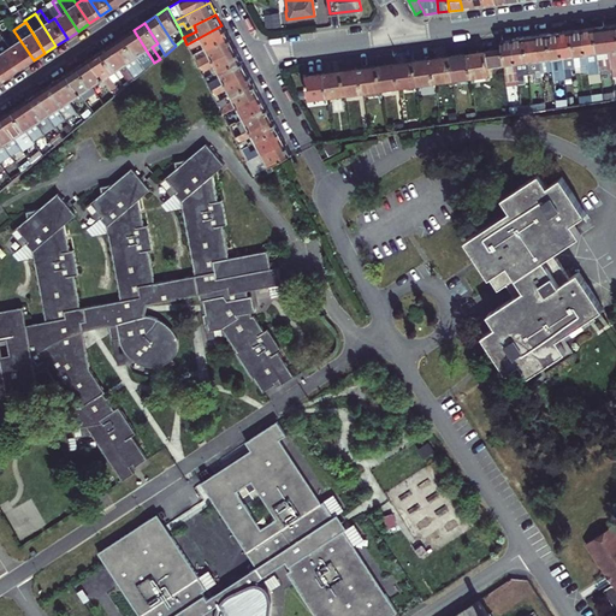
[(227,37),(221,25),(187,45),(189,51),(202,43),(206,49),(227,37)]
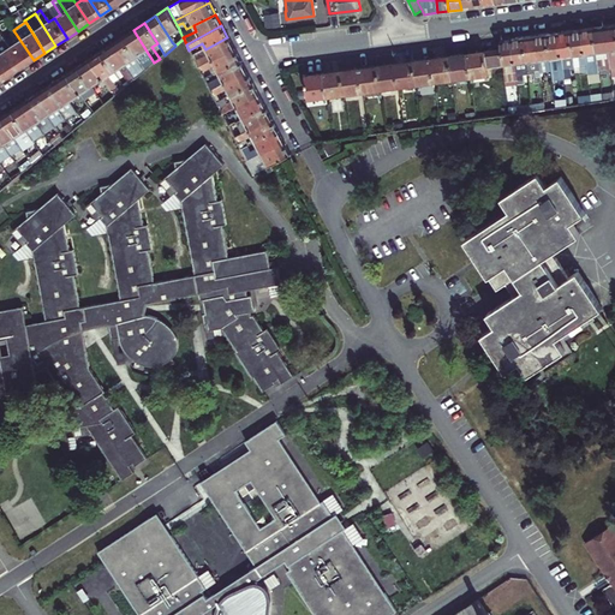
[(604,64),(610,63),(605,27),(593,28),(597,52),(603,52),(604,58),(604,64)]
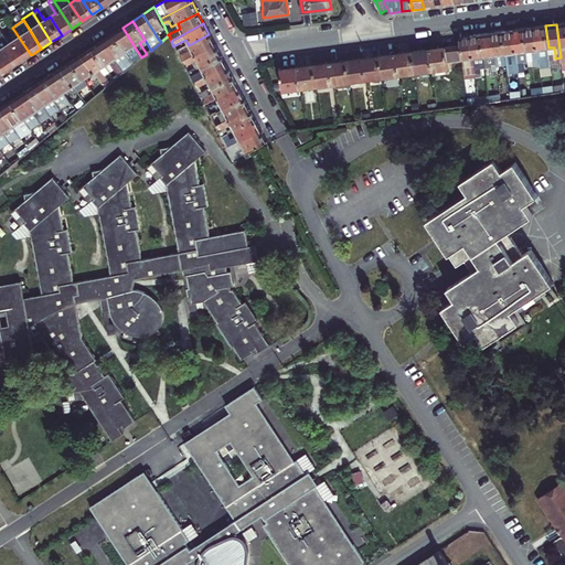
[(21,62),(31,55),(12,28),(11,25),(7,29),(14,40),(9,43),(21,62)]
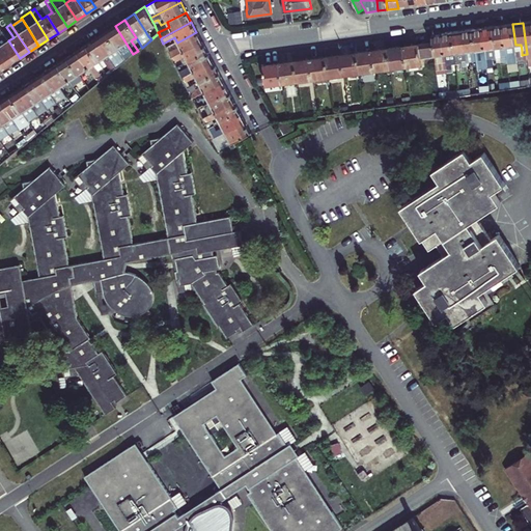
[(503,25),(507,57),(512,56),(512,51),(511,46),(515,45),(512,24),(503,25)]
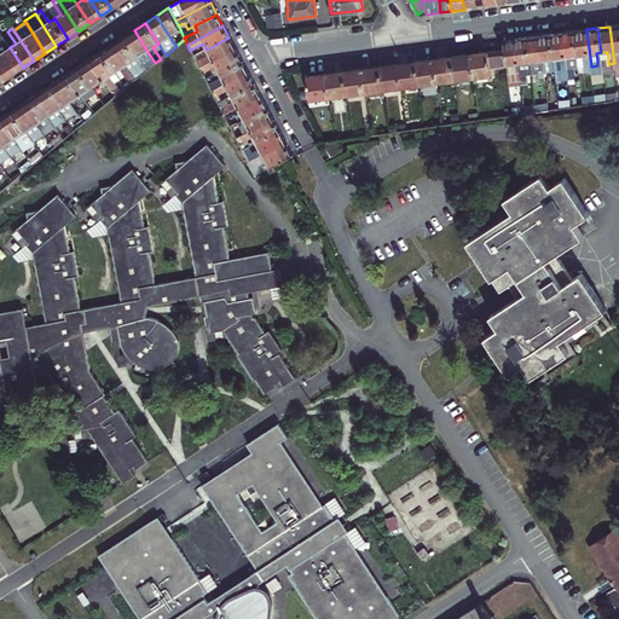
[(585,68),(591,67),(586,29),(574,32),(578,56),(584,55),(584,61),(585,68)]
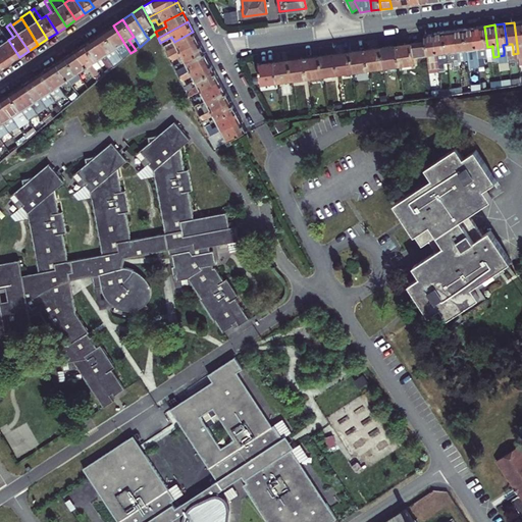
[(103,33),(115,50),(119,46),(126,57),(131,53),(113,25),(103,33)]
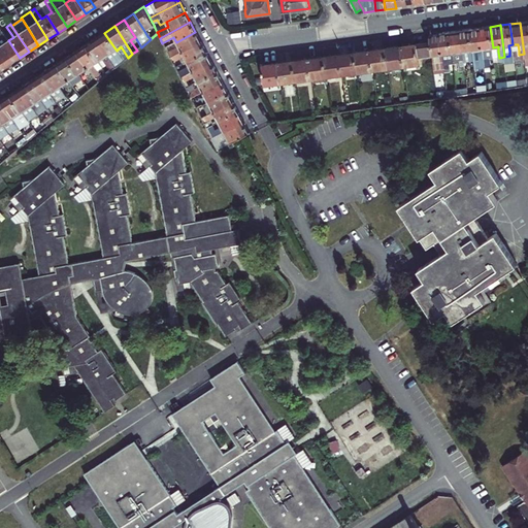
[(493,47),(490,27),(480,28),(485,59),(490,59),(490,54),(489,48),(493,47)]
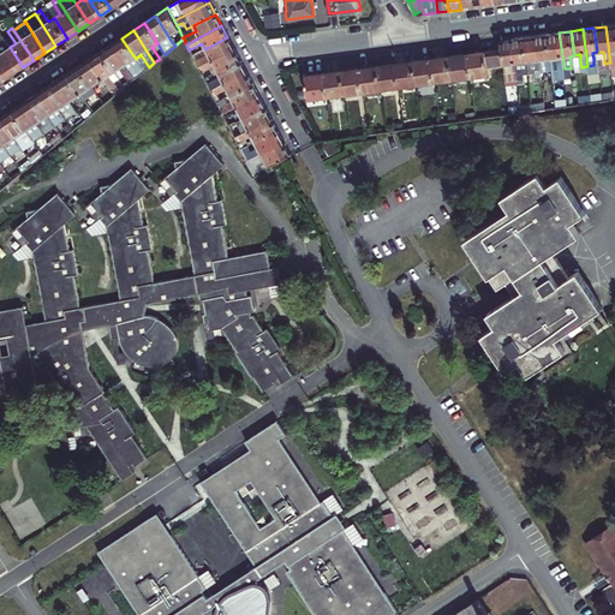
[(553,71),(565,69),(559,33),(548,34),(551,59),(551,64),(553,71)]
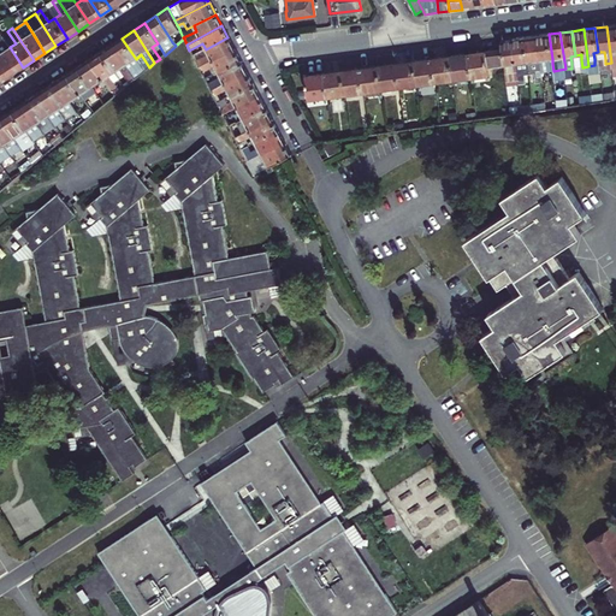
[(552,59),(549,34),(537,35),(543,72),(549,72),(548,65),(548,59),(552,59)]
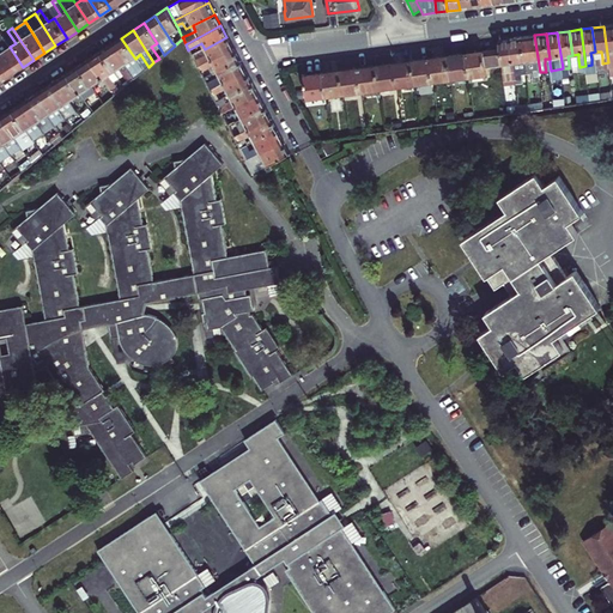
[(534,73),(540,72),(534,35),(523,37),(526,61),(532,61),(533,66),(534,73)]
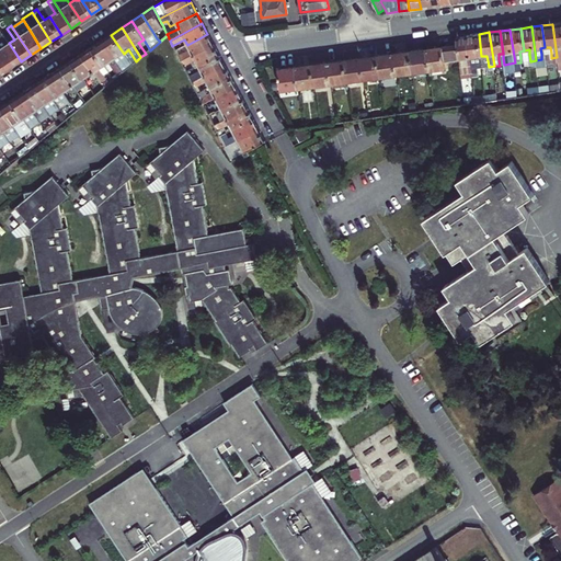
[(21,61),(9,43),(2,33),(0,33),(0,52),(11,68),(21,61)]
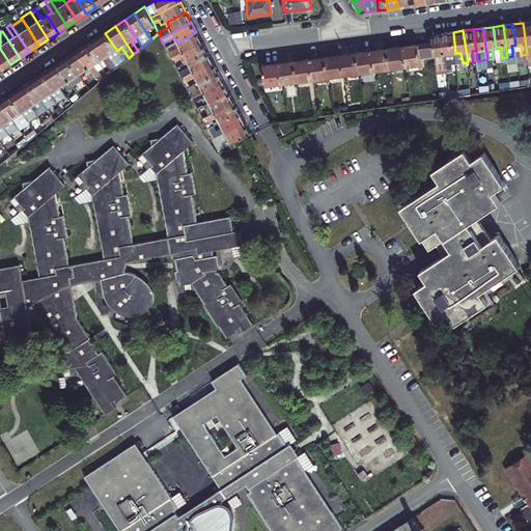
[(196,32),(177,43),(179,48),(168,53),(171,58),(201,43),(196,32)]
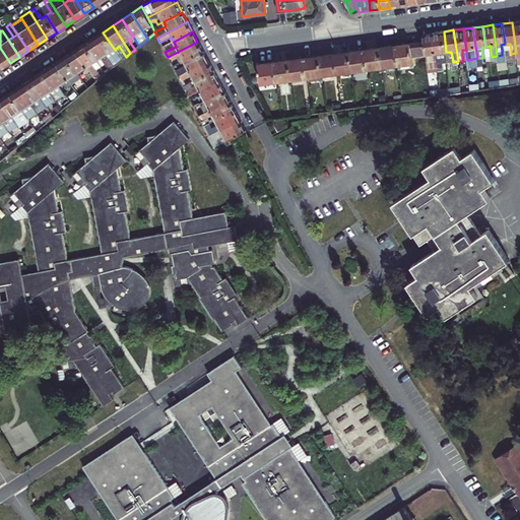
[(446,52),(444,31),(434,33),(438,64),(439,70),(449,68),(447,57),(446,52)]
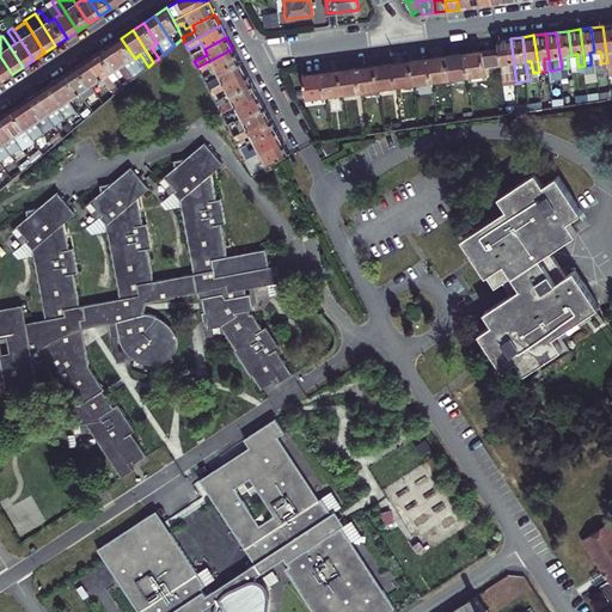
[(121,38),(110,44),(130,75),(141,68),(135,59),(121,38)]
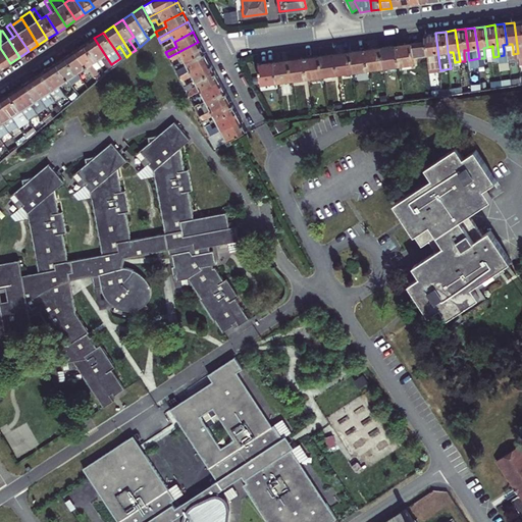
[(434,64),(439,64),(435,33),(425,34),(426,43),(428,55),(433,54),(434,59),(434,64)]
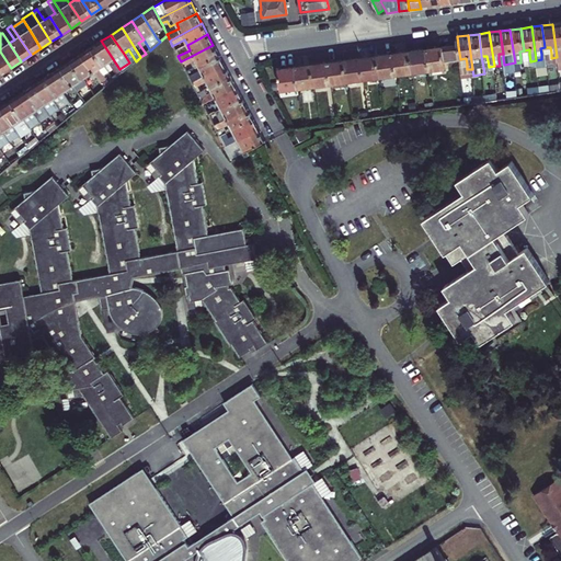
[(119,69),(101,41),(91,47),(103,67),(109,63),(118,77),(122,73),(119,69)]
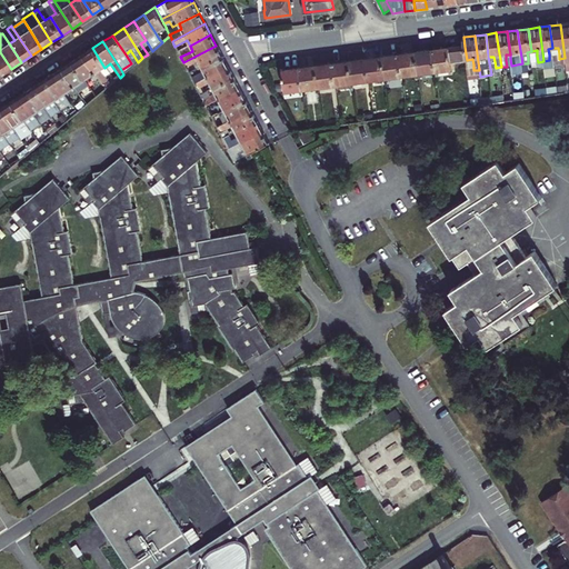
[(221,57),(216,46),(183,62),(186,68),(199,61),(201,67),(221,57)]
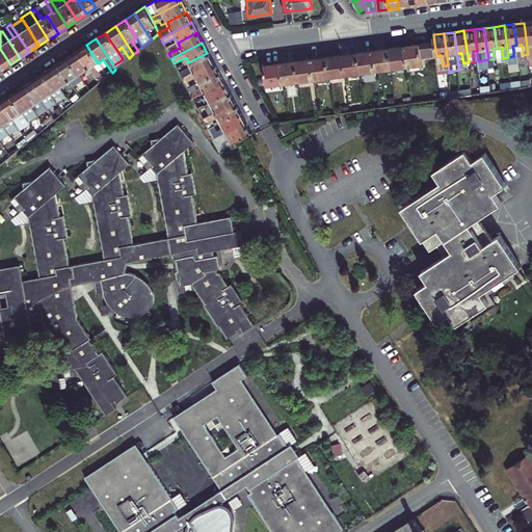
[(436,56),(434,44),(405,48),(407,67),(437,62),(437,61),(436,56)]
